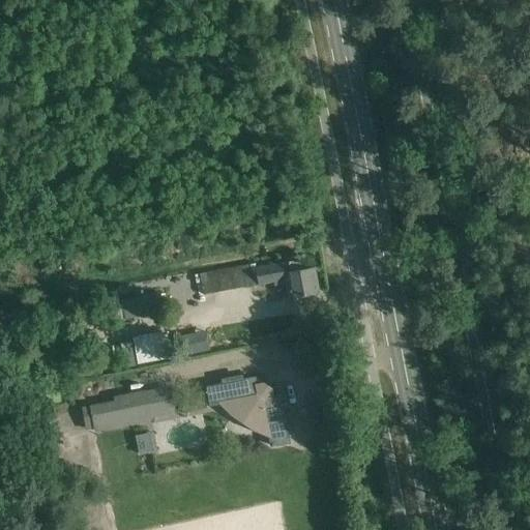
[(201,273),(205,294),(274,282),(274,285),(286,283),(289,298),(320,293),(315,267),(300,269),(298,260),(257,268),(256,264),(201,273)]
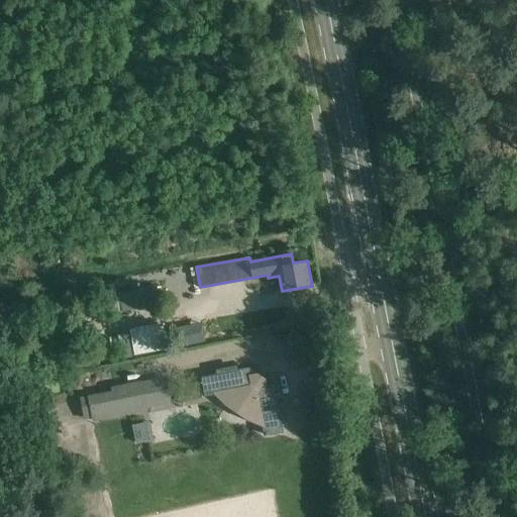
[(123,310),(160,303),(156,287),(119,294),(123,310)]
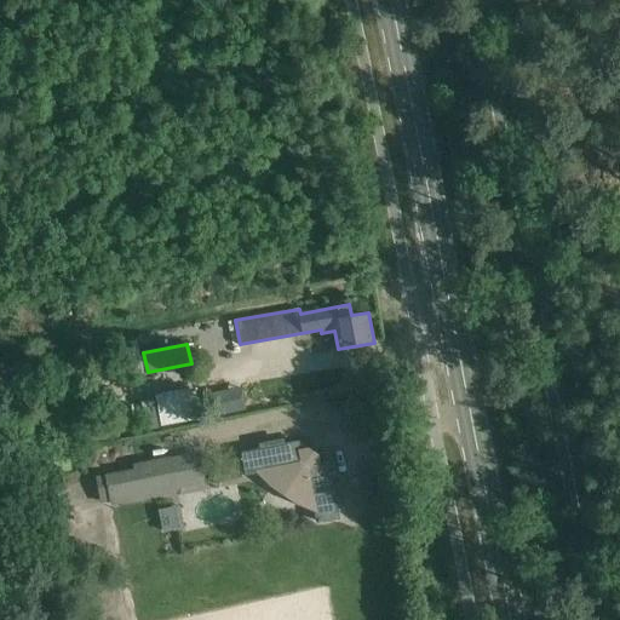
[(242,389),(228,392),(231,414),(247,411),(242,389)]
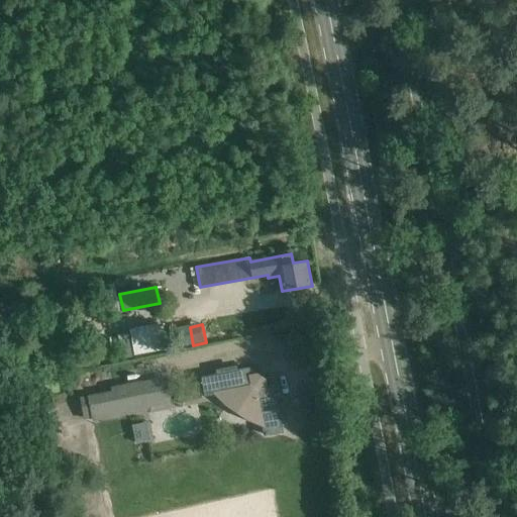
[(127,327),(130,356),(158,353),(154,325),(127,327)]
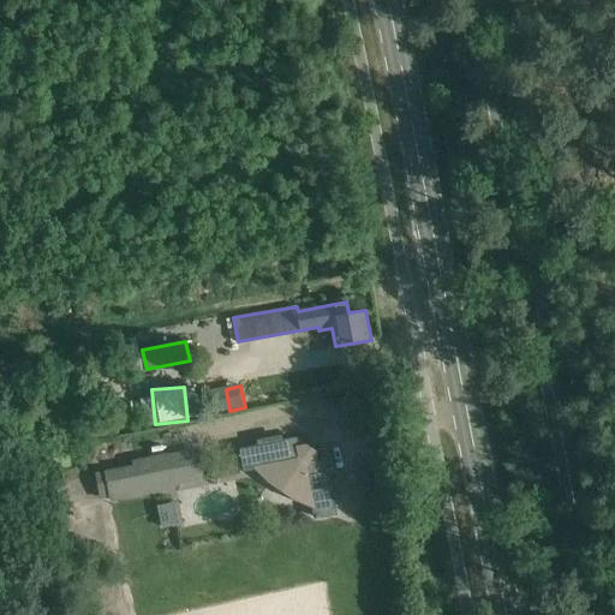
[(312,508),(314,518),(335,513),(332,494),(336,494),(333,472),(327,473),(324,459),(316,460),(315,453),(305,447),(297,448),(296,440),(281,442),(280,437),(257,441),(257,445),(239,448),(244,473),(256,471),(268,483),(282,493),(297,501),(312,508)]
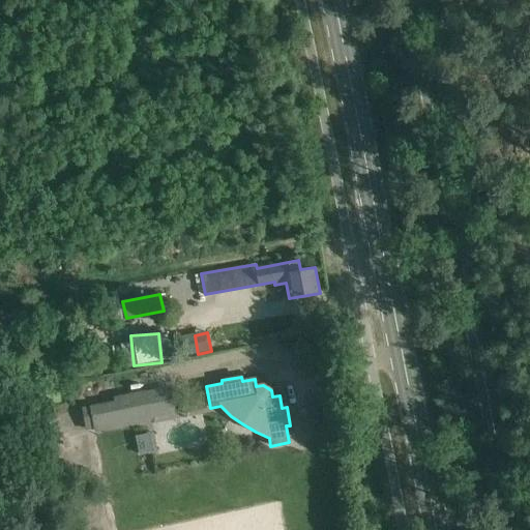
[(82,408),(86,431),(94,429),(95,432),(151,421),(151,418),(176,414),(171,388),(147,393),(146,391),(114,398),(115,402),(82,408)]
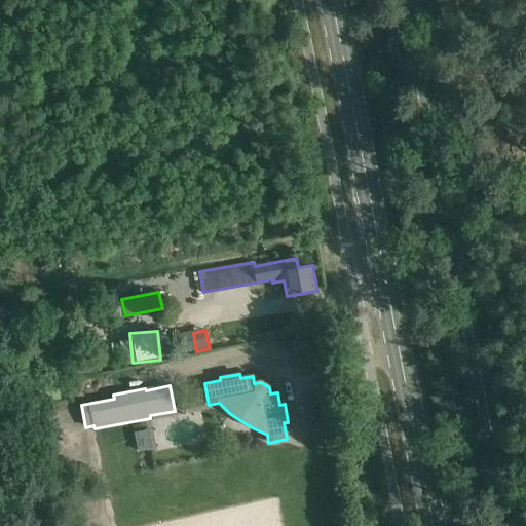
[(147,431),(135,435),(138,451),(150,448),(147,431)]
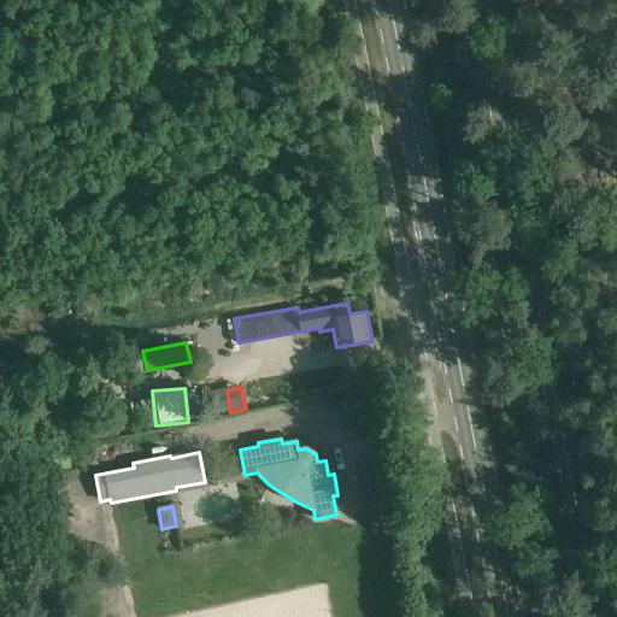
All buildings are outlined.
